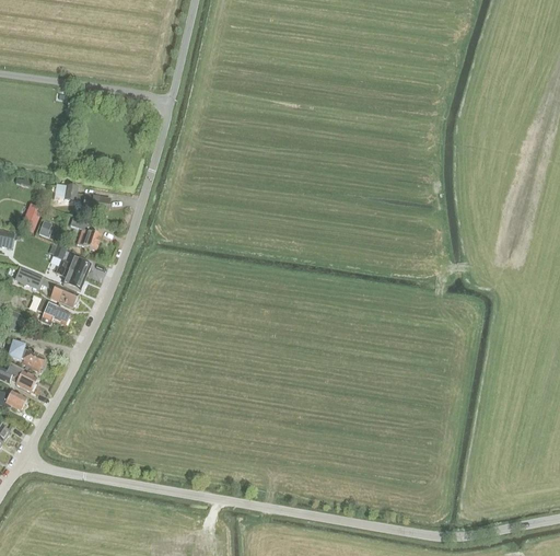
[(67,183),(65,197),(74,199),(74,201),(74,204),(77,206),(78,208),(80,209),(82,210),(106,215),(109,196),(85,193),(77,192),(78,185),(67,183)]
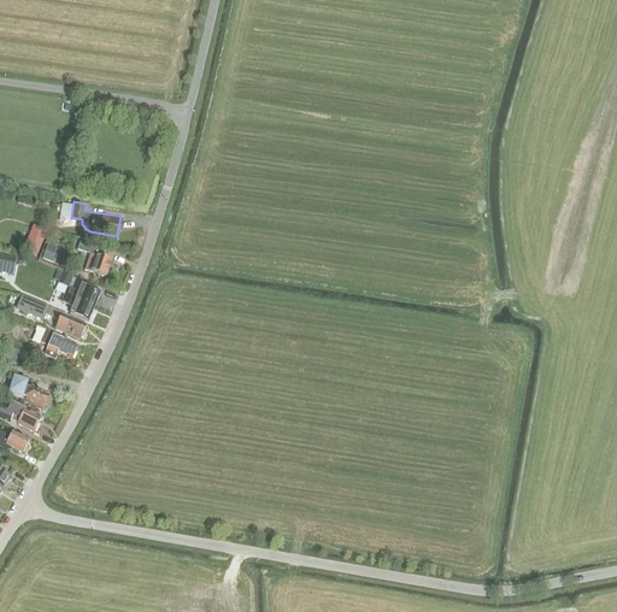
[(47,228),(33,222),(22,249),(36,254),(47,228)]
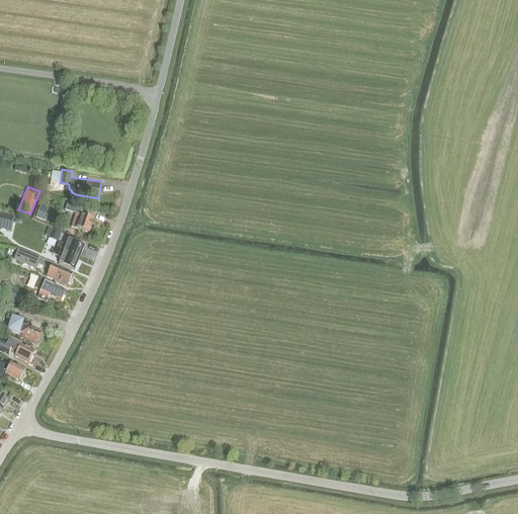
[(93,216),(82,211),(84,205),(67,199),(65,206),(76,209),(71,224),(88,230),(93,216)]
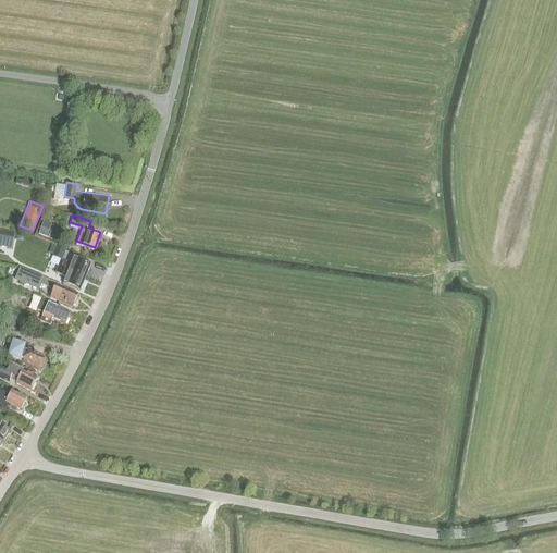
[(42,219),(38,232),(48,236),(50,230),(48,230),(51,221),(42,219)]
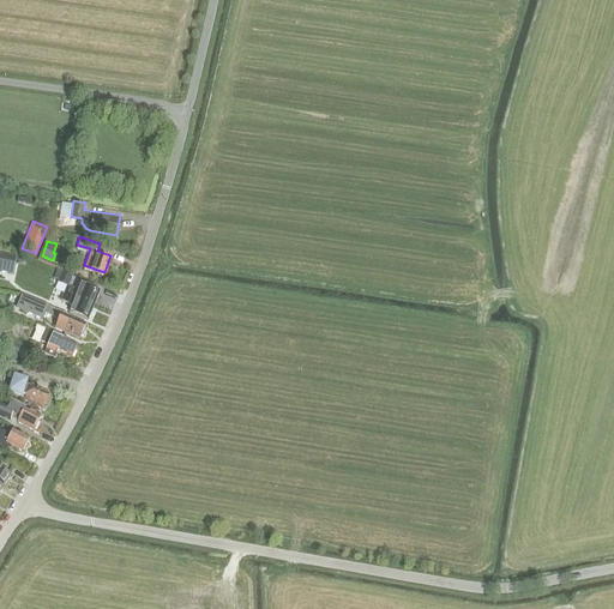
[(16,253),(0,248),(0,266),(12,270),(16,253)]
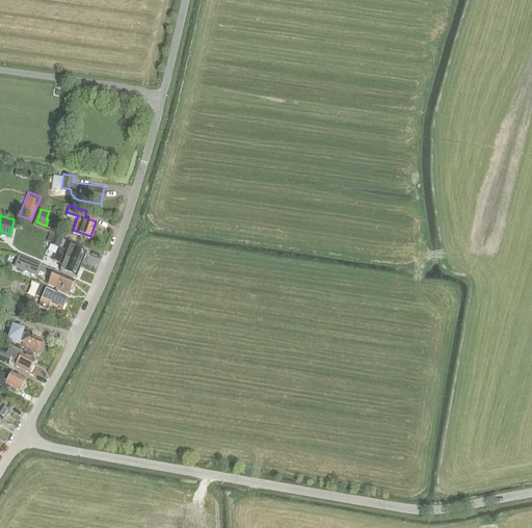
[(50,230),(47,238),(50,240),(50,241),(58,244),(59,245),(63,235),(50,230)]
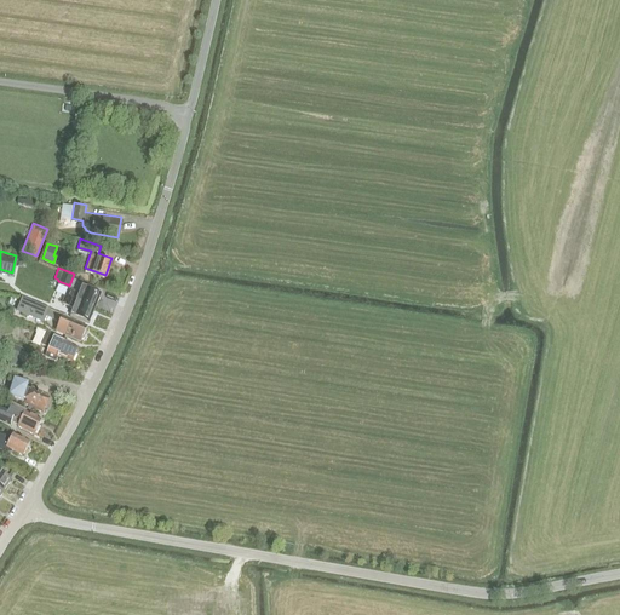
[(68,285),(64,292),(93,304),(99,289),(82,282),(78,294),(75,293),(76,291),(74,289),(74,288),(69,286),(68,285)]
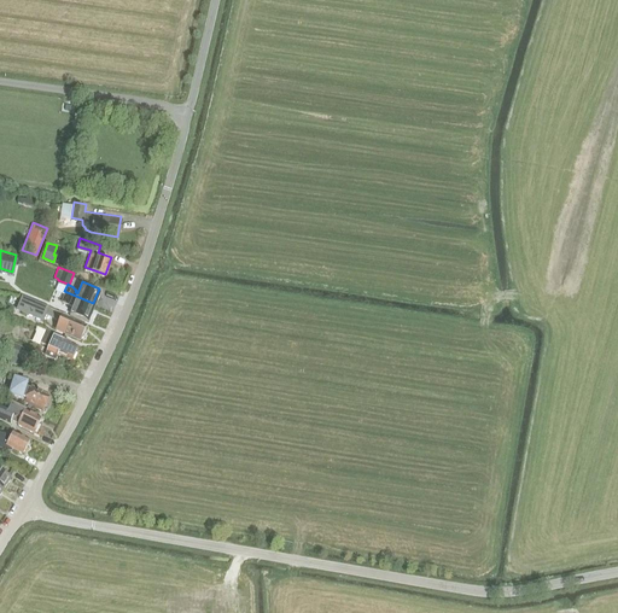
[(93,303),(64,291),(62,298),(69,302),(69,299),(71,301),(73,298),(75,298),(70,310),(87,317),(93,303)]
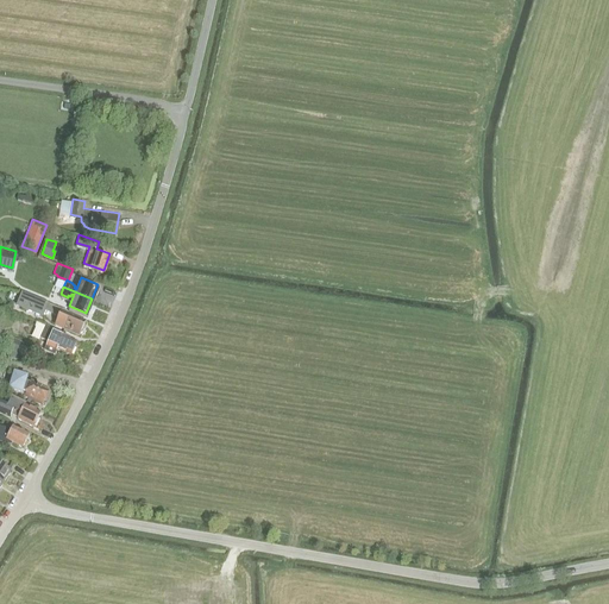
[(20,289),(16,302),(43,314),(45,308),(60,314),(56,321),(63,325),(80,332),(86,319),(66,310),(67,308),(58,303),(57,304),(20,289)]
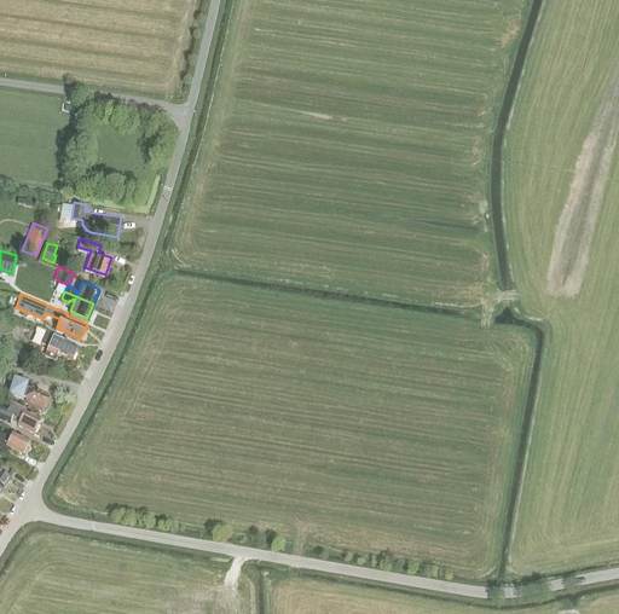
[(35,328),(36,332),(34,340),(42,343),(44,341),(48,343),(45,352),(56,357),(58,352),(71,358),(77,345),(63,337),(64,335),(38,324),(35,328)]
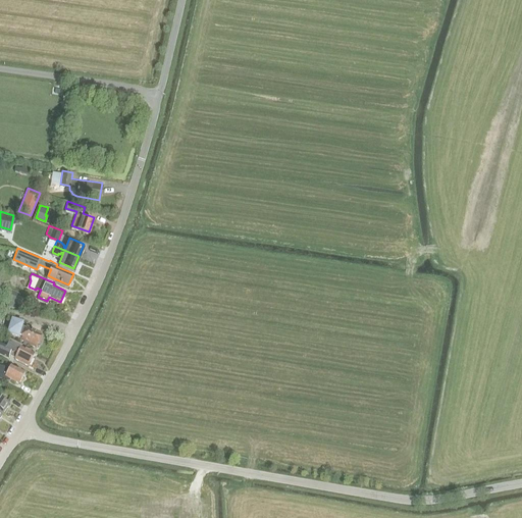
[(6,285),(2,294),(13,299),(15,293),(10,290),(11,288),(6,285)]
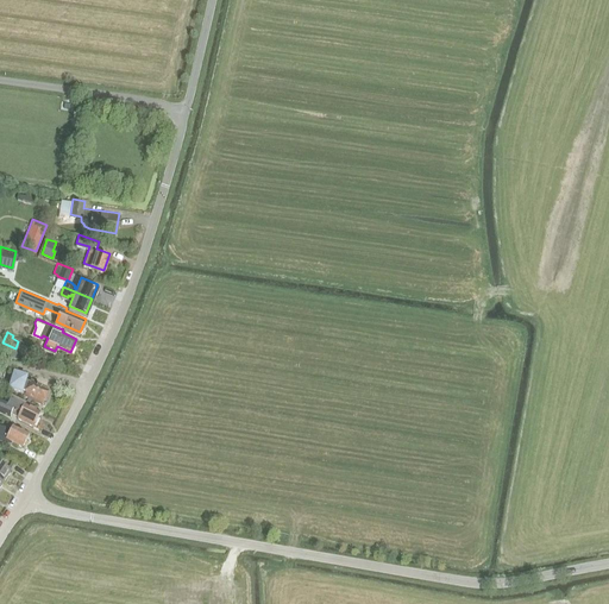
[(24,392),(42,402),(49,388),(31,378),(30,381),(25,378),(27,373),(13,369),(8,385),(22,390),(24,391),(24,392)]
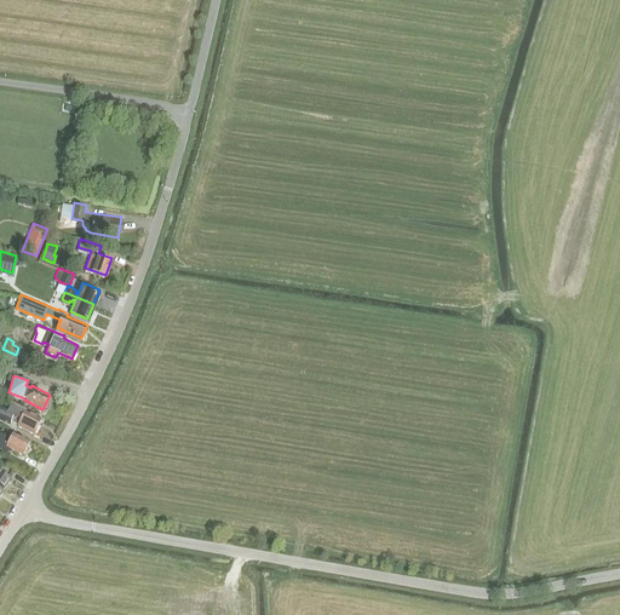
[(0,401),(0,414),(11,420),(13,414),(21,417),(17,423),(34,431),(41,417),(24,408),(26,407),(12,400),(9,406),(0,401)]
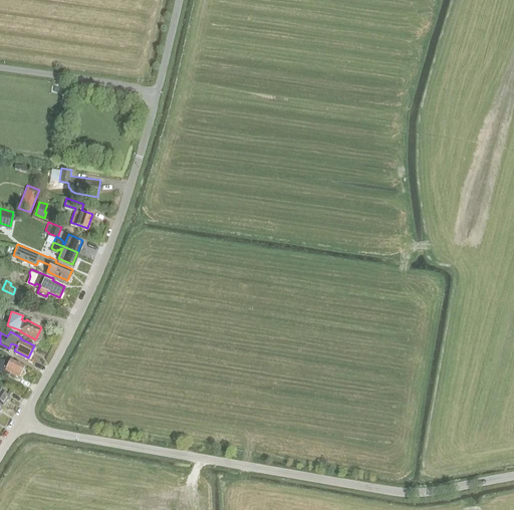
[(0,369),(9,372),(10,369),(19,374),(25,363),(11,355),(6,353),(4,357),(0,356),(0,369)]
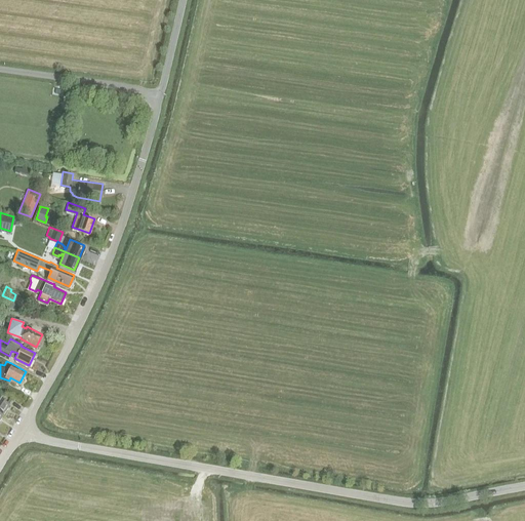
[(0,411),(2,413),(9,403),(0,396),(0,411)]
